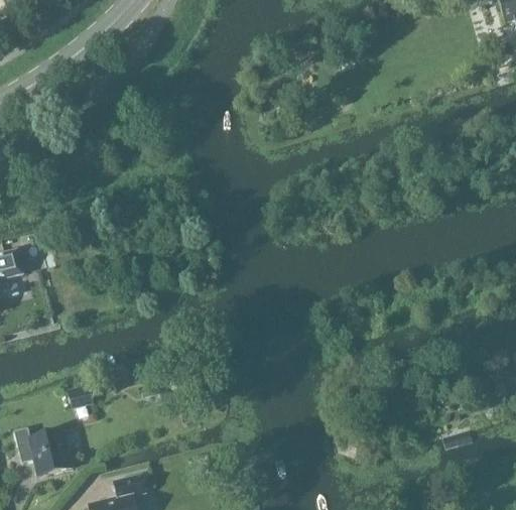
[(498,0),(504,22),(514,19),(515,24),(515,0),(498,0)]
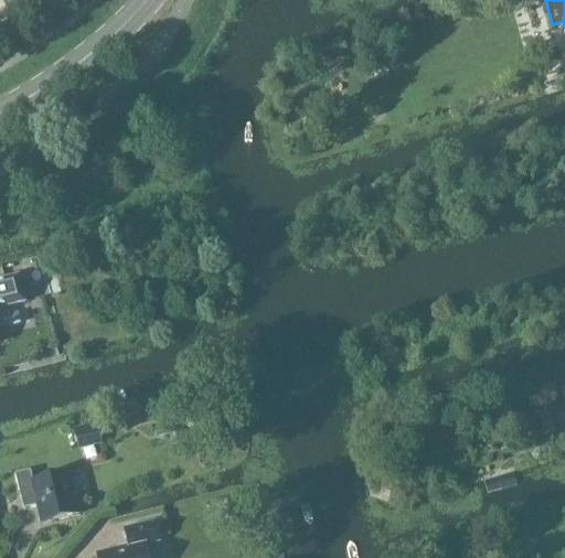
[(138,163),(152,158),(148,147),(134,152),(138,163)]
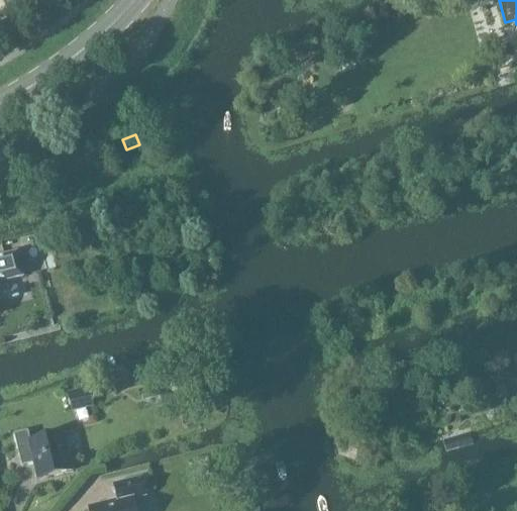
[(0,278),(16,274),(22,272),(17,248),(0,252),(0,278)]
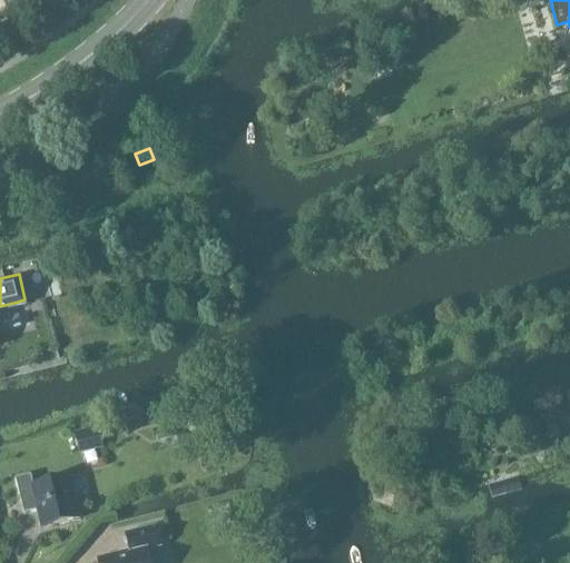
[(143,414),(139,402),(130,405),(134,417),(143,414)]
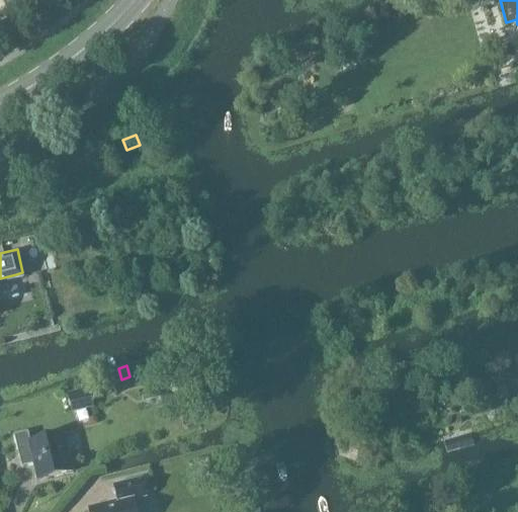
[(91,389),(69,394),(72,407),(94,402),(91,389)]
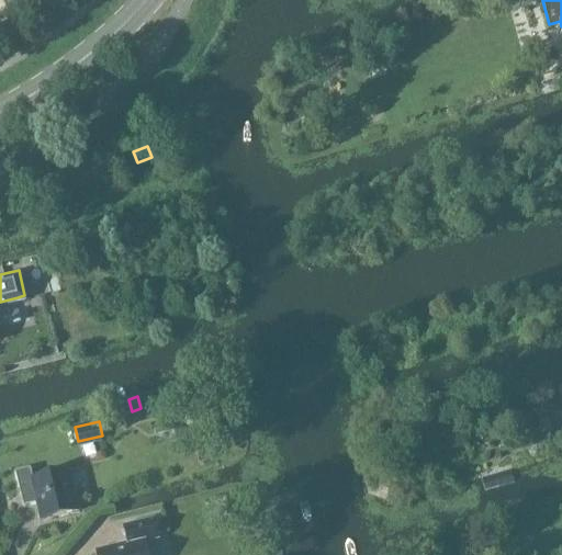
[(33,474),(31,463),(15,467),(23,502),(37,499),(42,514),(78,506),(68,465),(33,474)]
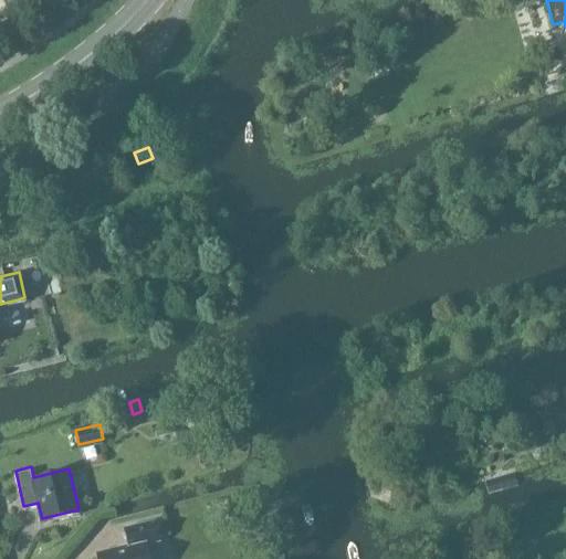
[(489,489),(517,481),(513,466),(484,475),(489,489)]
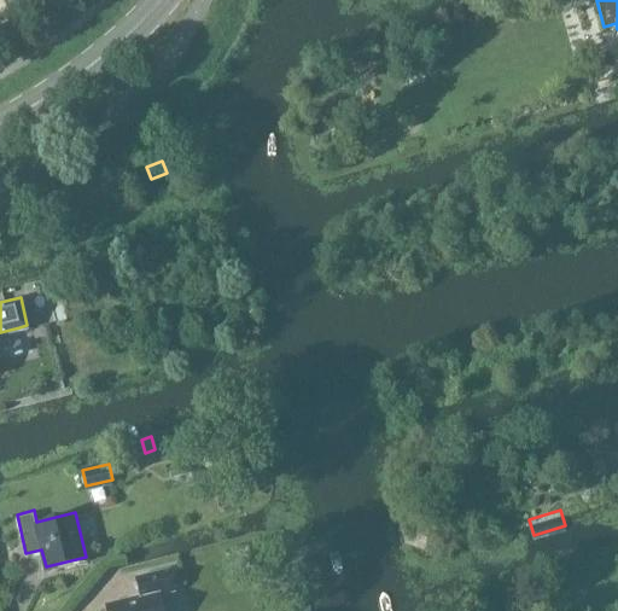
[(109,610),(163,610),(159,591),(175,587),(170,566),(136,575),(141,594),(108,603),(109,610)]
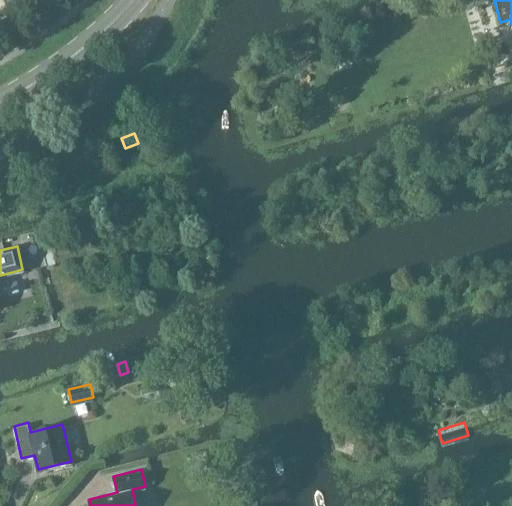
[(448,476),(439,485),(450,497),(459,488),(448,476)]
